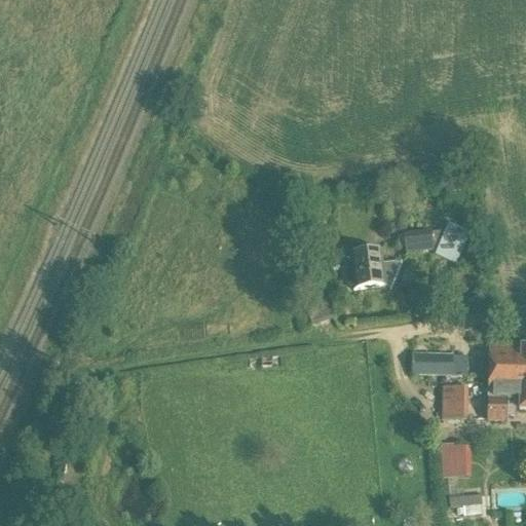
[(402,234),(405,253),(431,250),(431,249),(435,249),(437,250),(435,254),(454,262),(466,232),(447,224),(444,232),(440,230),(429,231),(429,230),(402,234)]
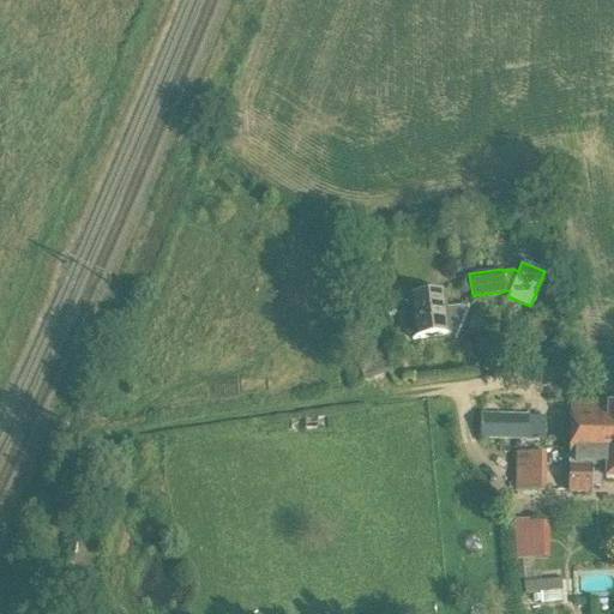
[(407,298),(413,341),(451,335),(455,337),(453,338),(456,339),(468,306),(467,305),(465,308),(459,306),(445,307),(443,293),(407,298)]
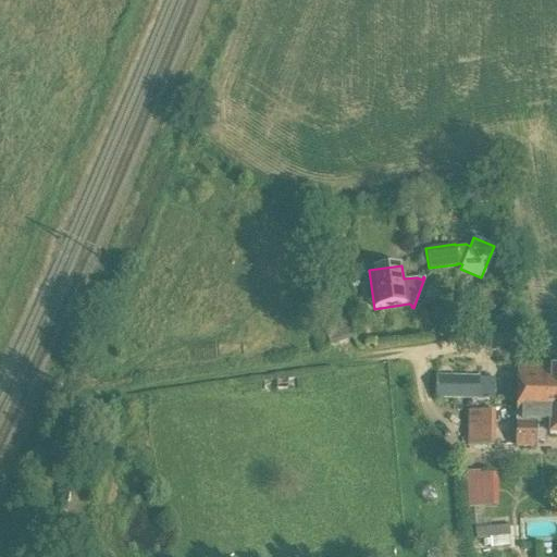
[(552,404),(556,403),(556,367),(551,367),(551,369),(518,369),(517,397),(553,398),(552,404)]
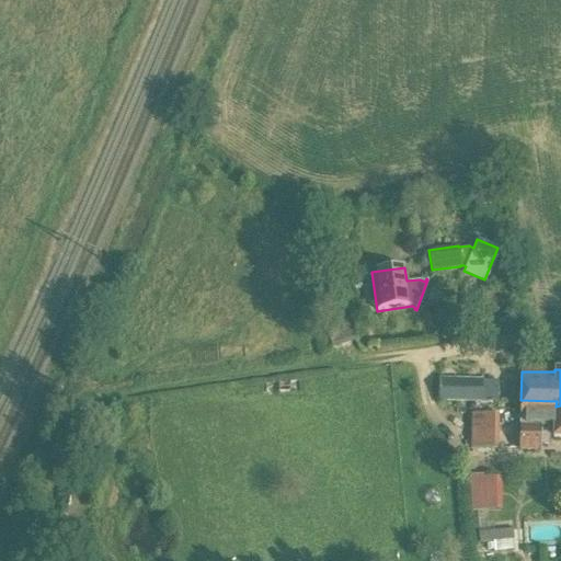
[(482,403),(482,381),(439,380),(438,402),(482,403)]
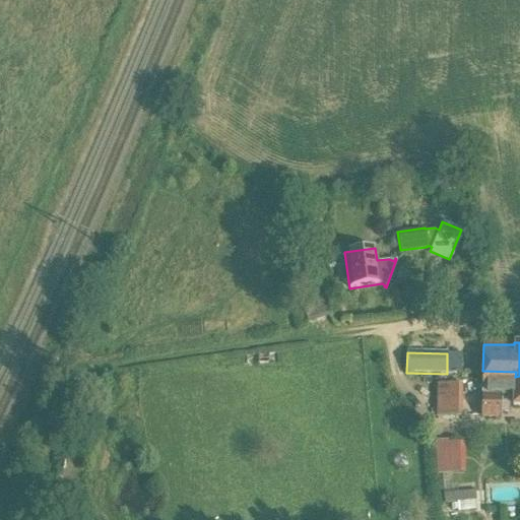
[(516,372),(482,371),(481,417),(498,417),(499,396),(519,396),(519,376),(515,377),(516,372)]
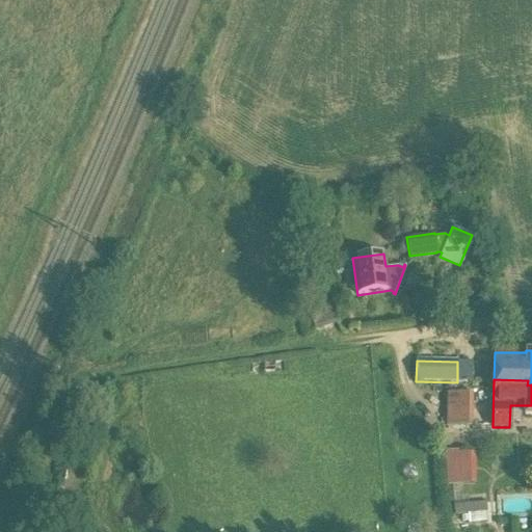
[(446,393),(445,426),(464,426),(464,393),(446,393)]
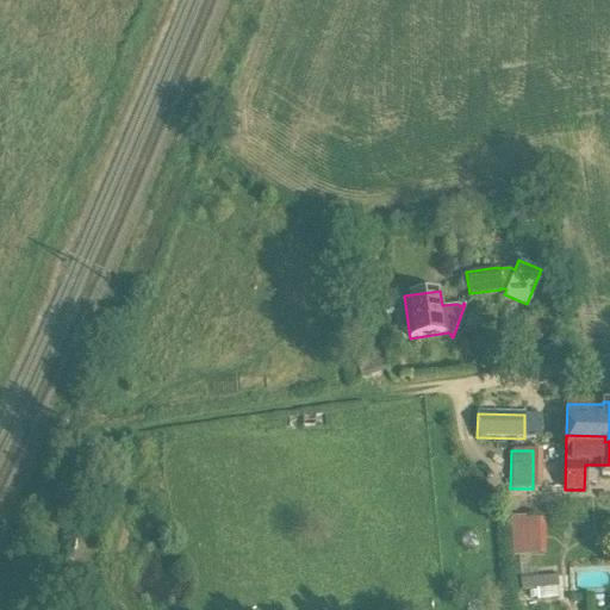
[(521,579),(522,590),(536,589),(537,601),(556,599),(555,586),(559,586),(559,576),(521,579)]
